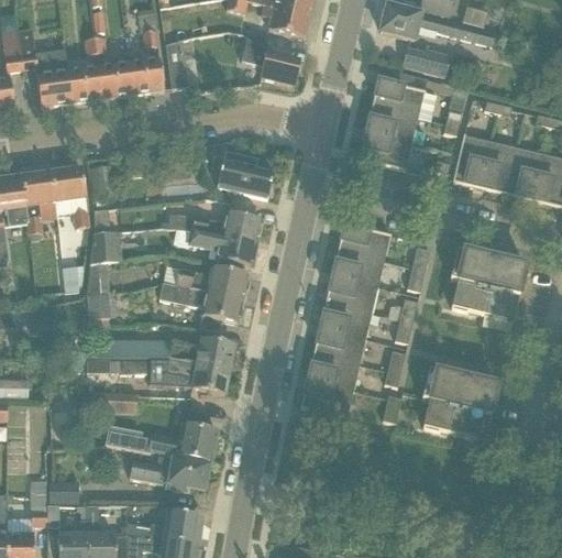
[(245,0),(229,0),(227,9),(242,13),(245,0)]
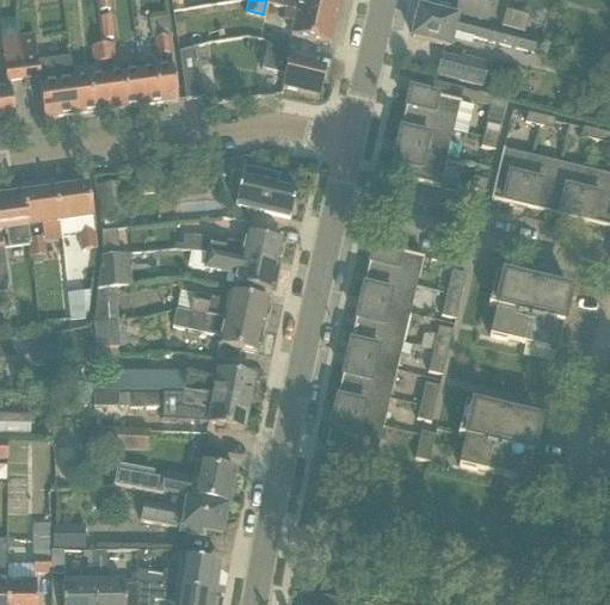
[(266,0),(287,4),(337,17),(340,0),(266,0)]
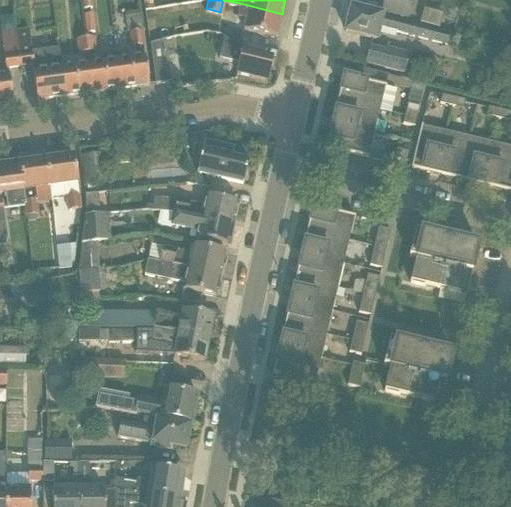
[(409,14),(411,0),(384,0),(383,8),(409,14)]
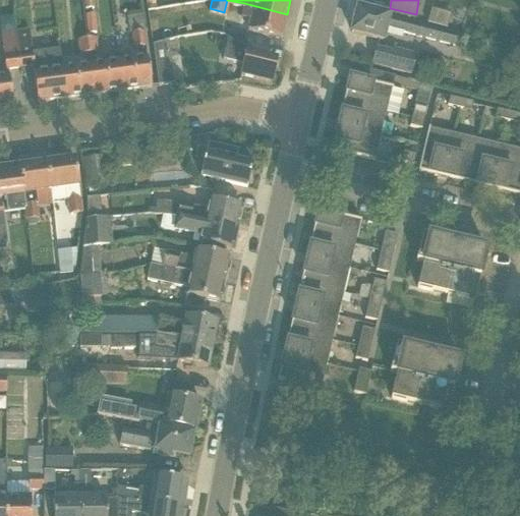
[(244,3),(241,14),(239,24),(248,26),(248,27),(282,36),(287,14),(244,3)]
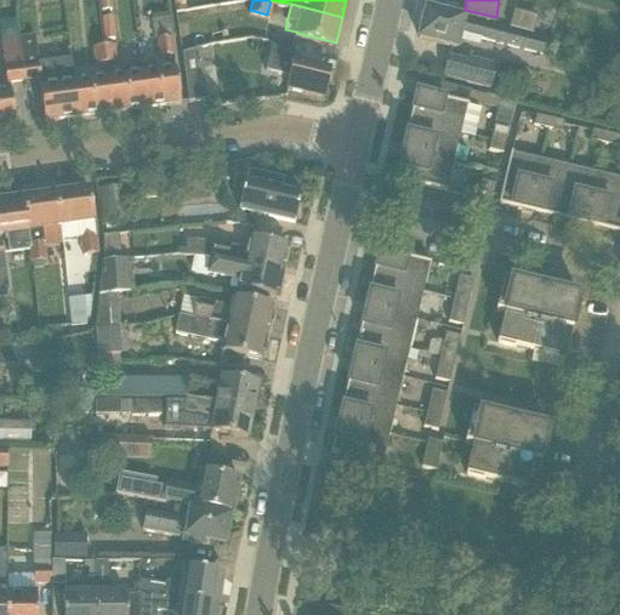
[(547,34),(427,5),(420,34),(459,44),(462,29),(544,49),(547,34)]
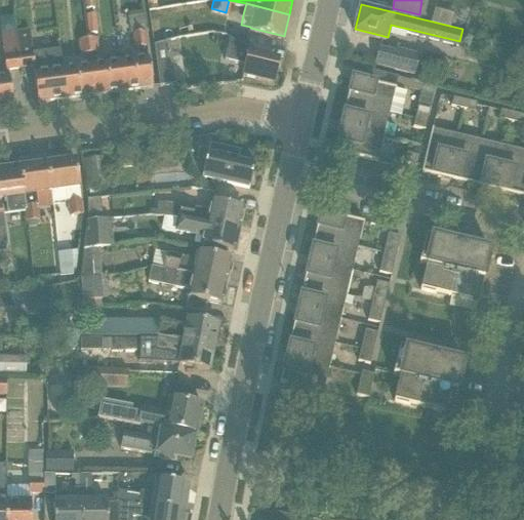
[(448,24),(452,9),(433,4),(429,17),(448,24)]
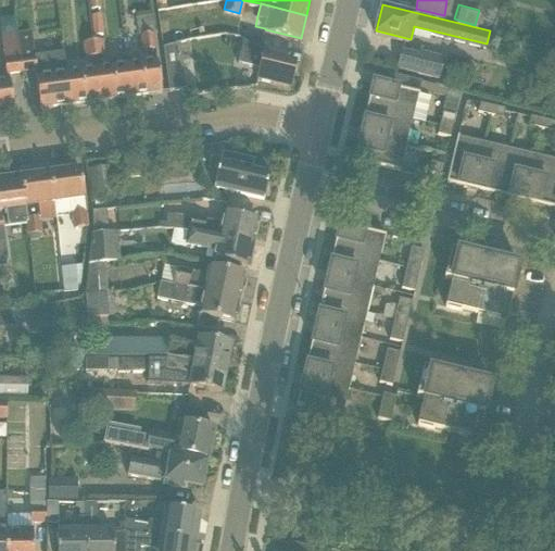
[(104,32),(102,11),(92,12),(95,32),(104,32)]
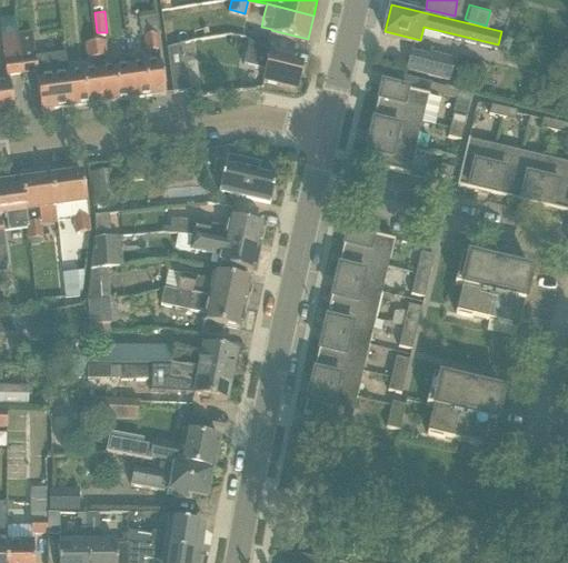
[(36,53),(32,28),(19,29),(19,32),(23,69),(36,67),(41,107),(73,102),(69,71),(66,50),(36,53)]
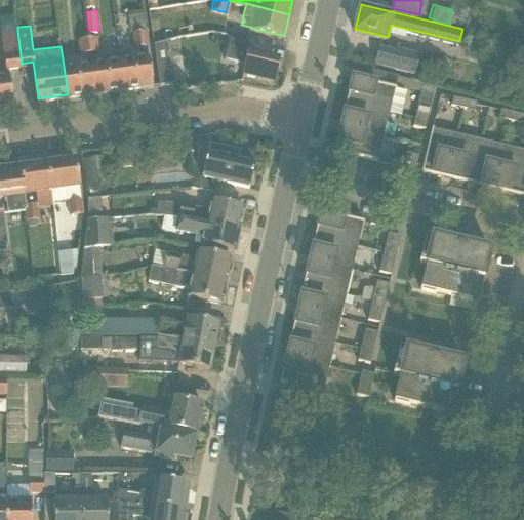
[(132,29),(134,44),(147,43),(146,28),(132,29)]
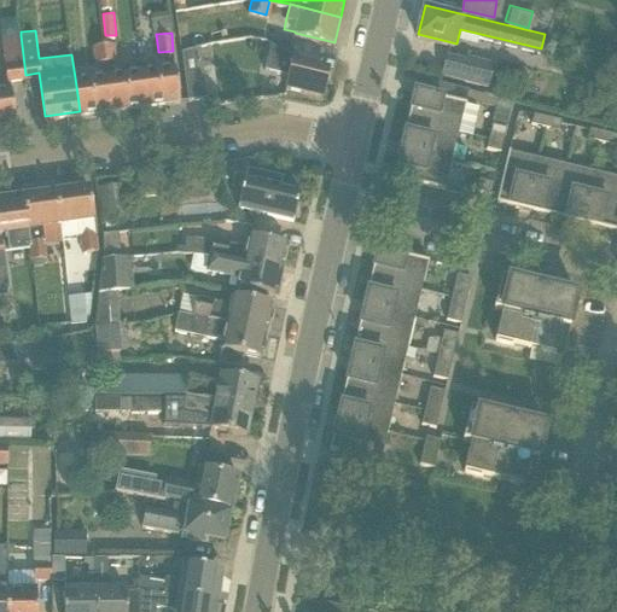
[(25,75),(21,35),(4,38),(9,77),(25,75)]
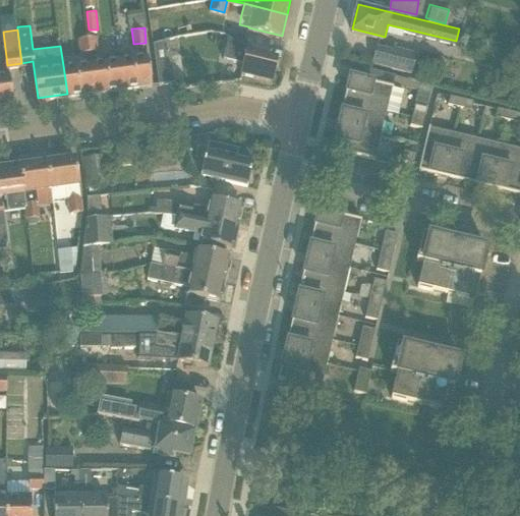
[(97,35),(88,36),(89,49),(99,48),(97,35)]
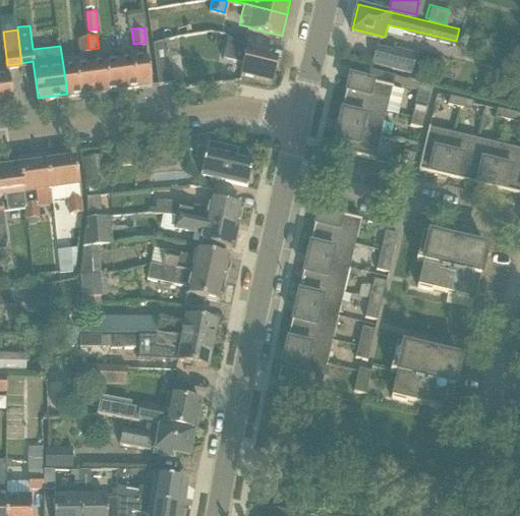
[(159,81),(174,79),(168,35),(154,38),(159,81)]
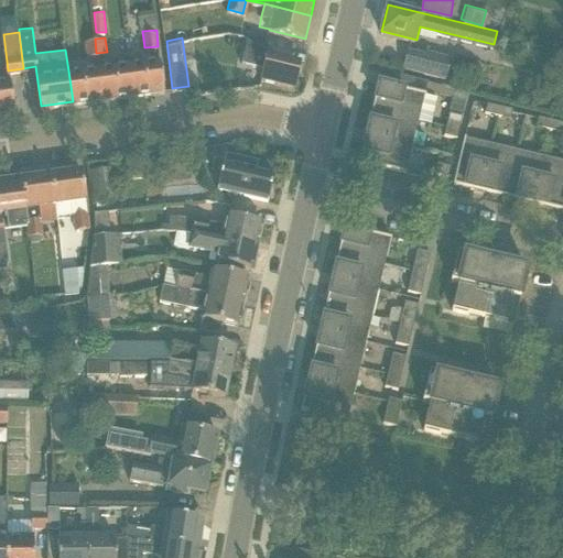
[(96,53),(95,39),(84,40),(85,54),(96,53)]
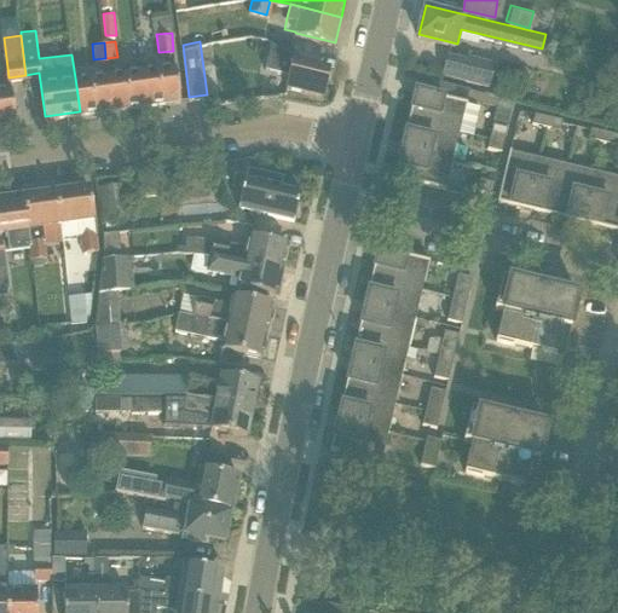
[(295,57),(296,48),(271,42),(265,67),(290,71),(287,85),(323,93),(330,65),(295,57)]
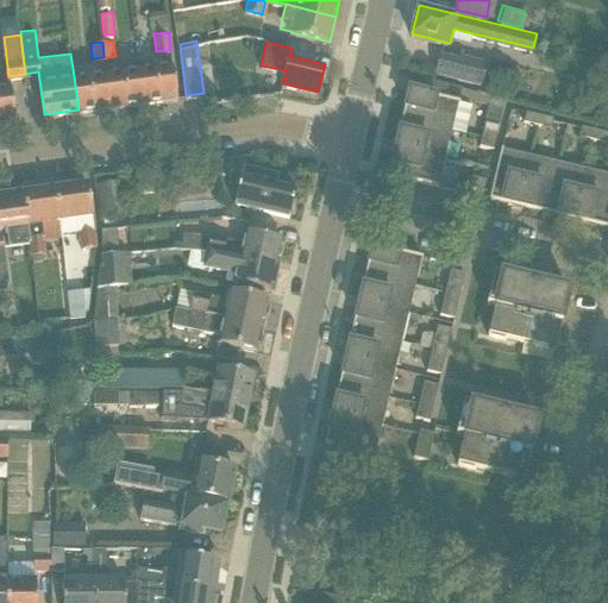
[(459,52),(458,56),(440,51),(436,70),(481,82),(487,58),(459,52)]
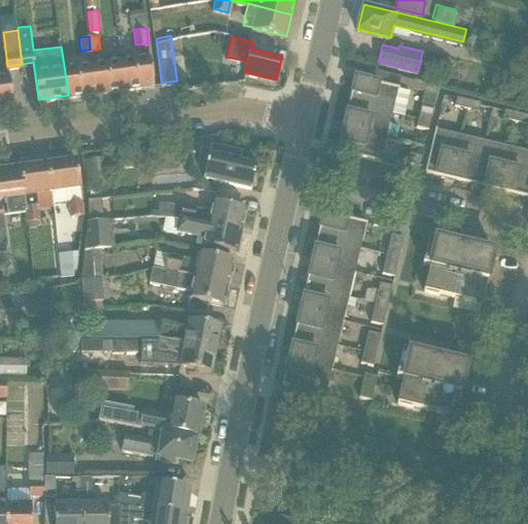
[(150,55),(122,59),(125,88),(154,84),(150,55)]
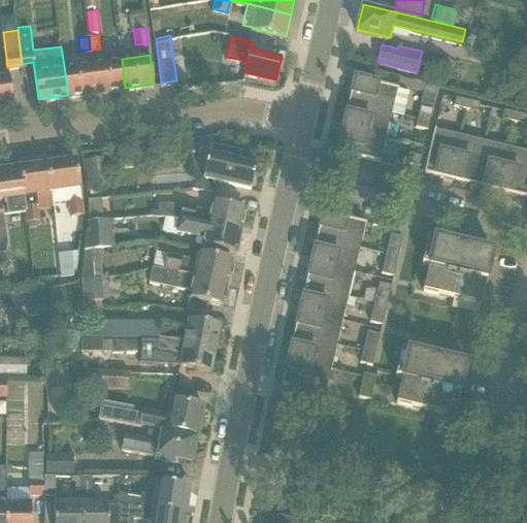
[(122,59),(93,62),(97,92),(125,88),(122,59)]
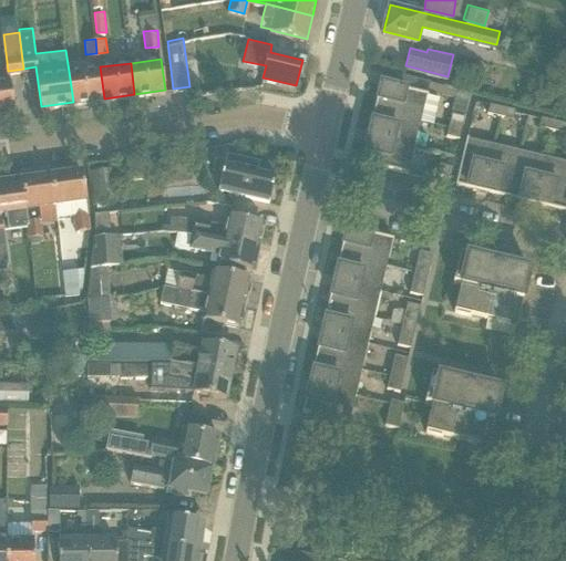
[(104,99),(100,66),(69,71),(73,102),(104,99)]
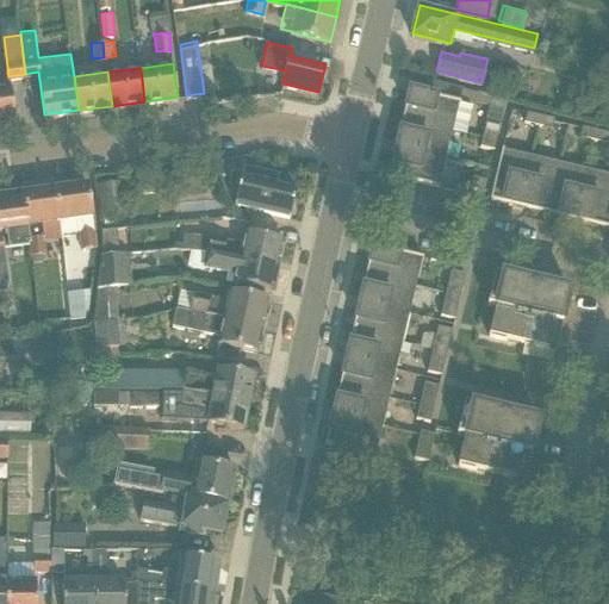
[(428,76),(424,89),(410,86),(405,106),(454,118),(459,99),(460,99),(463,83),(428,76)]
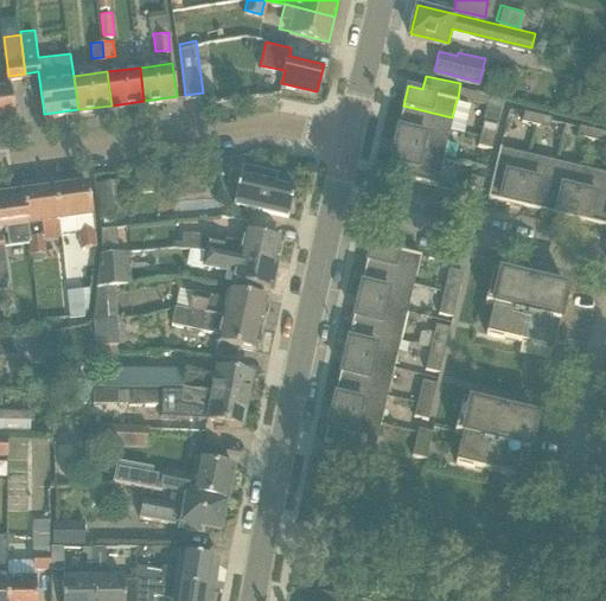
[(0,120),(16,119),(11,84),(0,85),(0,120)]
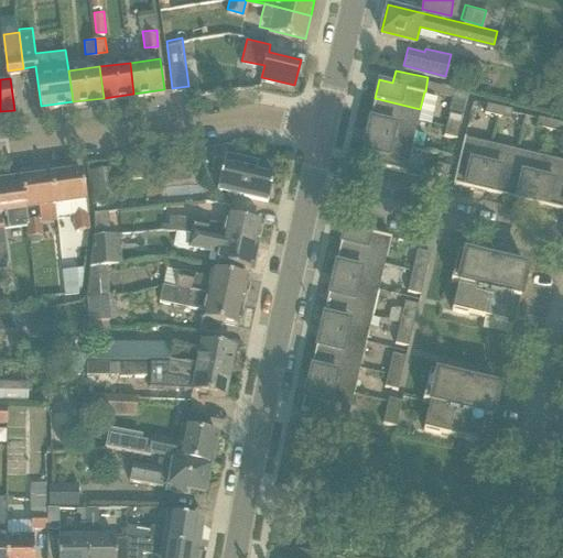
[(456,85),(450,110),(447,121),(459,124),(468,88),(456,85)]
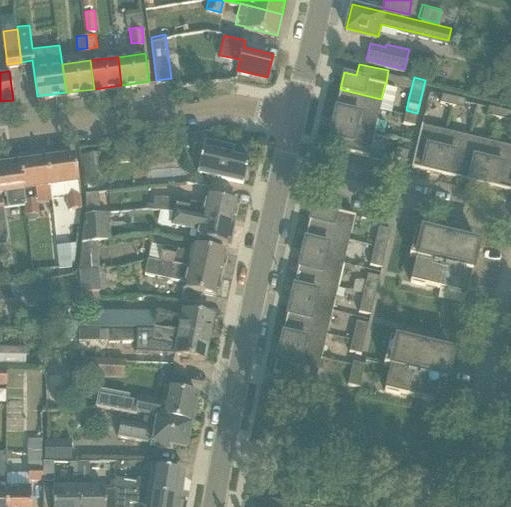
[(340,89),(333,116),(375,126),(381,99),(340,89)]
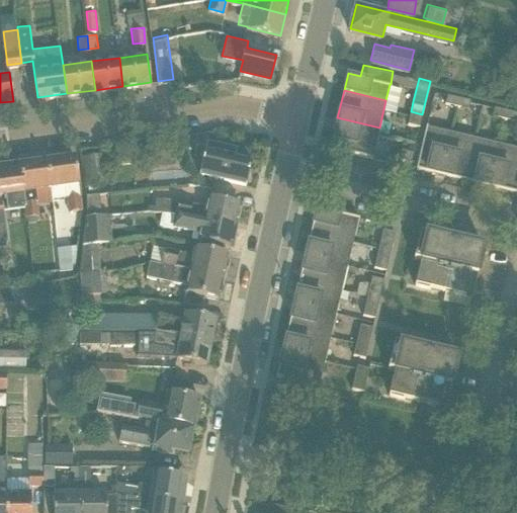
[(457,103),(459,95),(447,92),(445,100),(457,103)]
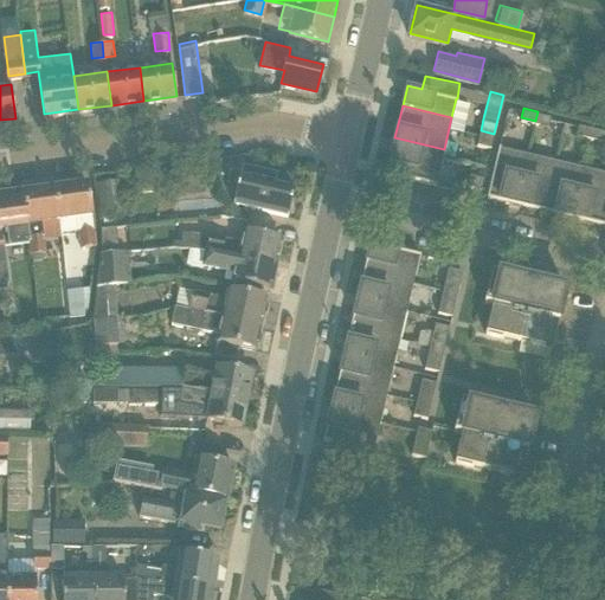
[(552,115),(538,111),(535,121),(549,124),(552,115)]
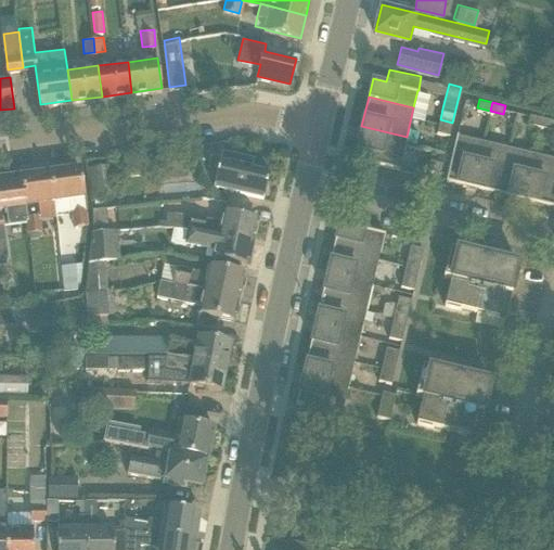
[(541,124),(543,115),(530,112),(528,122),(541,124)]
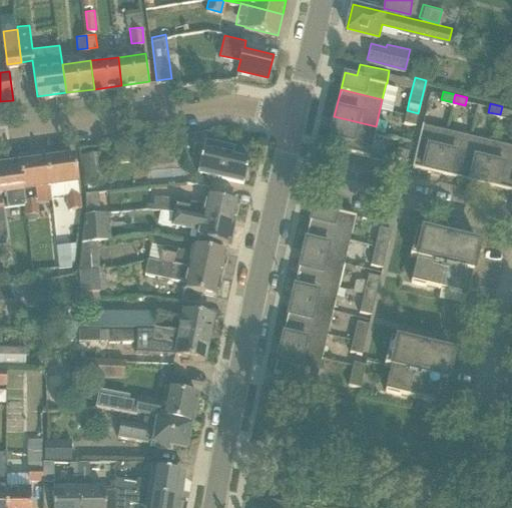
[(511,108),(502,106),(500,114),(511,117),(511,108)]
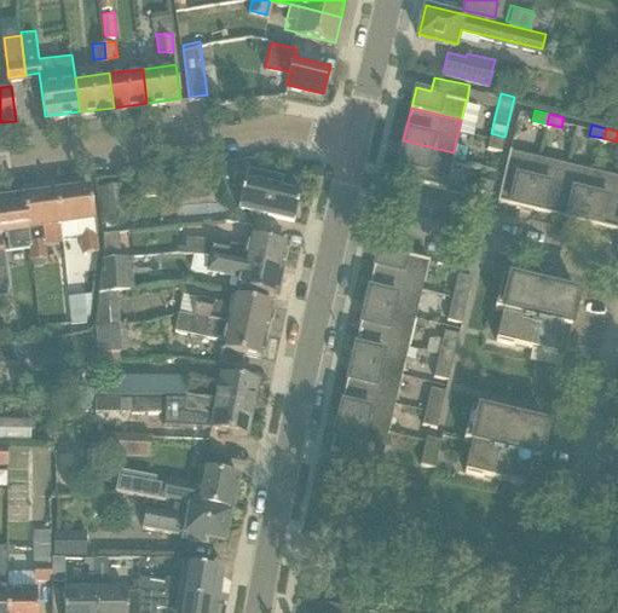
[(504,137),(491,133),(487,145),(502,149),(504,137)]
